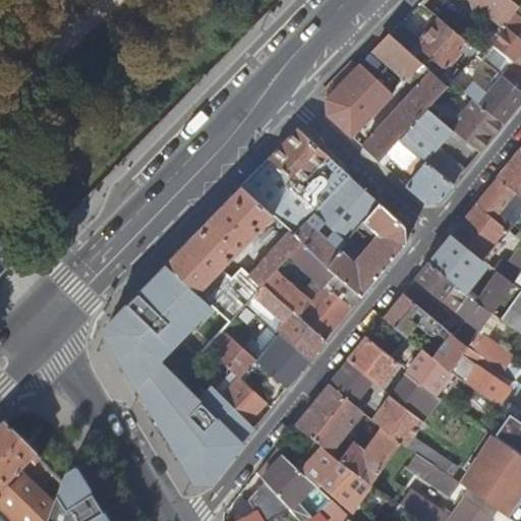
[(470,0),(501,25),(504,27),(515,14),(519,9),(509,0),(470,0)]
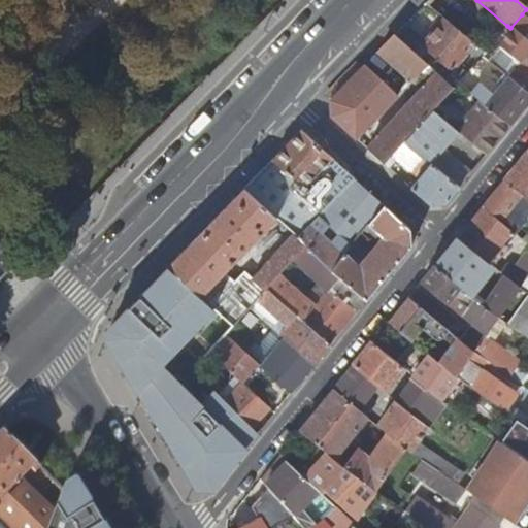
[(510,28),(527,41),(527,19),(522,14),(510,28)]
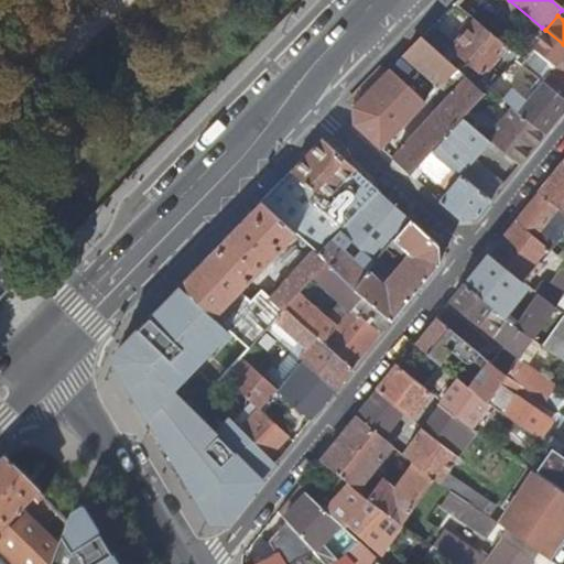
[(481,77),(508,47),(475,21),(449,51),(481,77)]
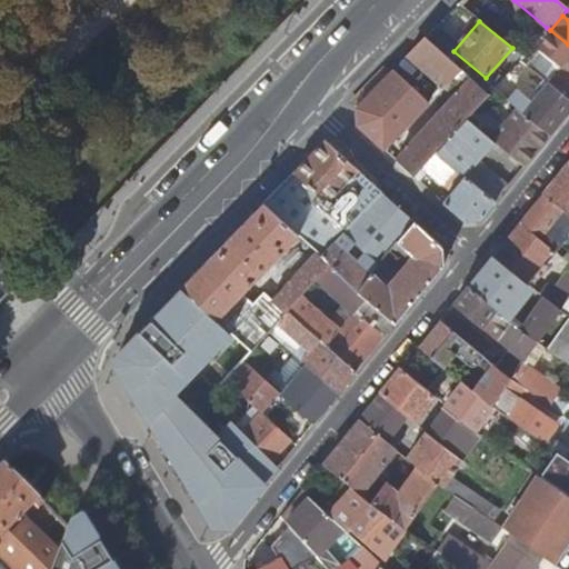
[(568,101),(568,45),(550,30),(547,28),(523,57),(525,58),(520,61),(549,85),(557,91),(568,101)]
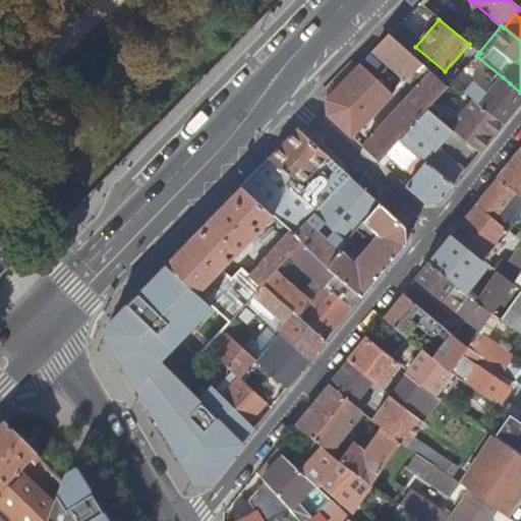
[(447,89),(391,36),(374,53),(406,81),(417,69),(421,73),(426,77),(403,104),(396,98),(393,101),(400,108),(363,147),(381,162),(400,140),(422,115),(427,109),(447,89)]
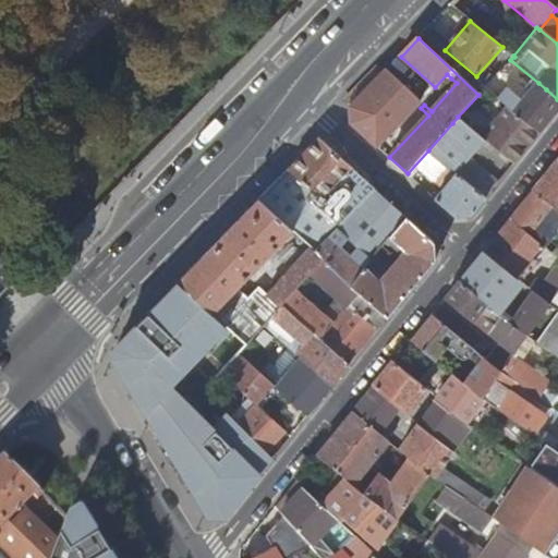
[(374,85),(373,84),(350,107),(351,123),(377,146),(422,101),(388,71),(374,85)]
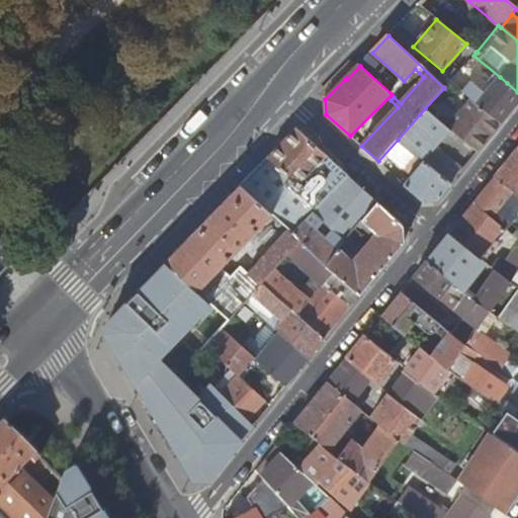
[(415,69),(404,81),(409,85),(419,73),(415,69)]
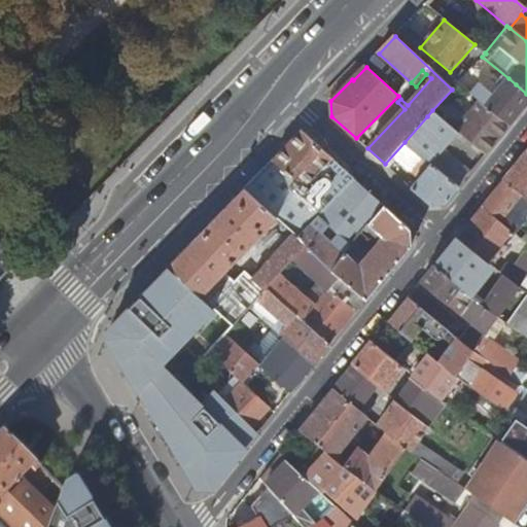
[(508,125),(526,102),(526,94),(516,84),(508,78),(493,96),(477,82),(468,92),(481,102),(508,125)]
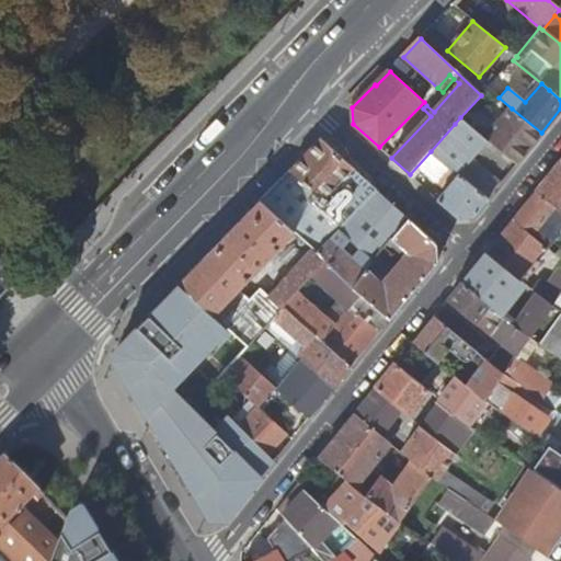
[(517,163),(541,133),(512,109),(500,123),(487,139),(511,159),(517,163)]
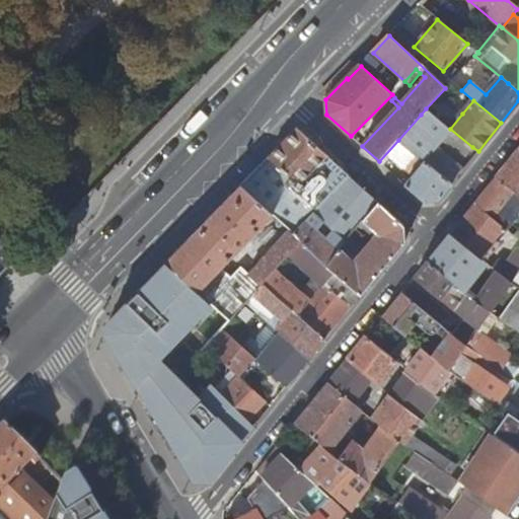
[(453,182),(462,170),(458,166),(472,147),(450,129),(445,125),(426,108),(421,115),(398,140),(453,182)]
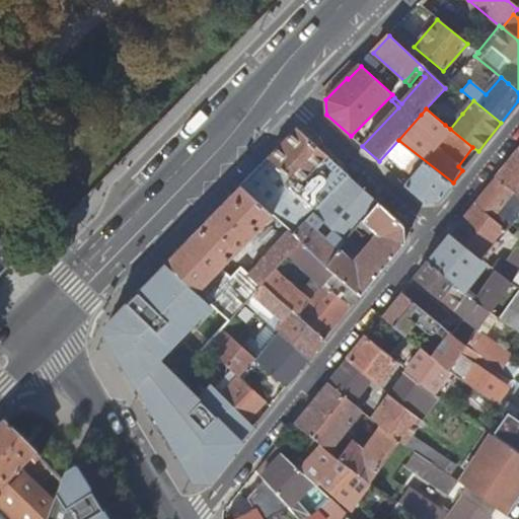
[(450,129),(462,114),(457,110),(445,125),(450,129)]
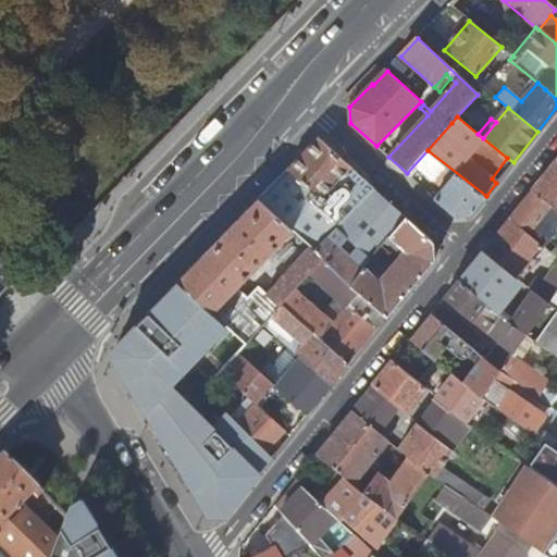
[(342,223),(375,189),(319,138),(288,170),(310,190),(321,200),(320,201),(342,223)]
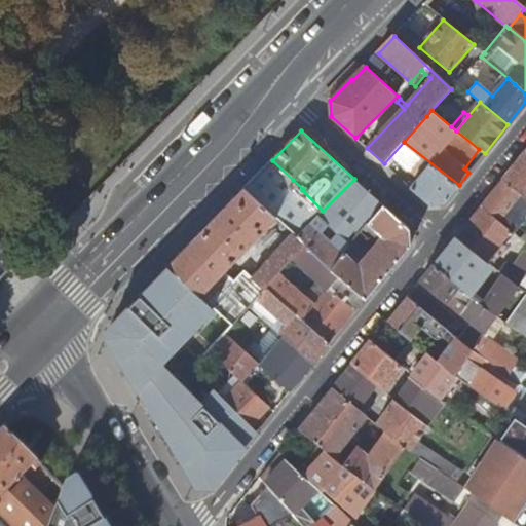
[(443,203),(459,185),(404,142),(384,163),(388,167),(395,160),(418,179),(410,188),(429,205),(443,203)]
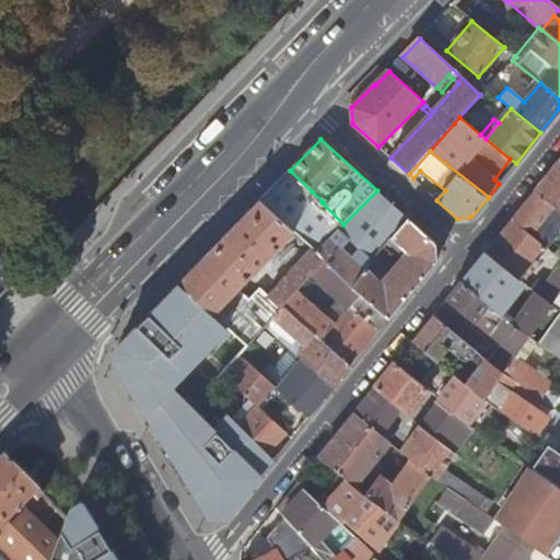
[(559,162),(535,193),(559,211),(559,162)]
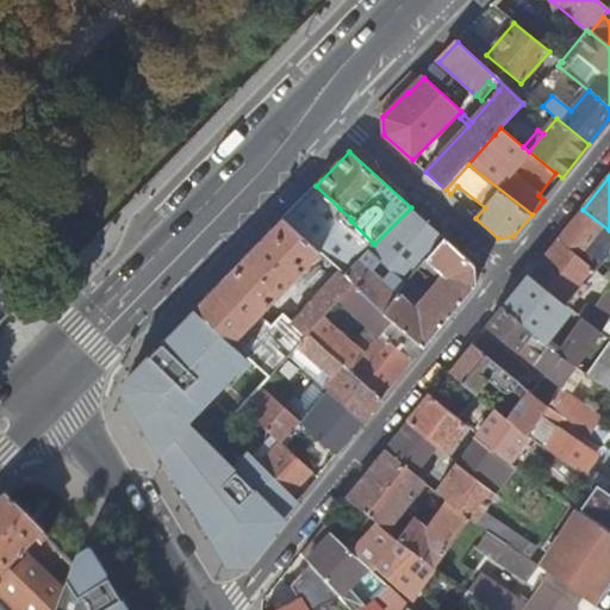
[(340,209),(316,186),(284,218),(307,241),(340,209)]
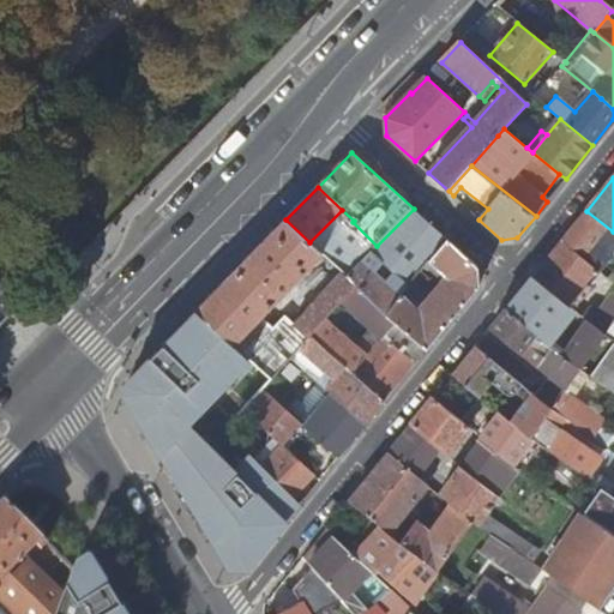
[(429,260),(446,240),(414,209),(377,246),(345,276),(344,277),(355,287),(386,313),(401,296),(429,260)]
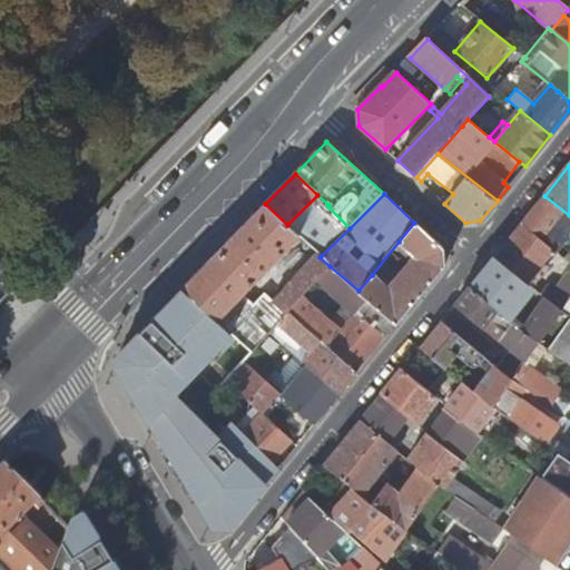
[(321,256),(350,228),(327,206),(328,205),(317,195),(287,225),(300,236),(317,254),(321,256)]
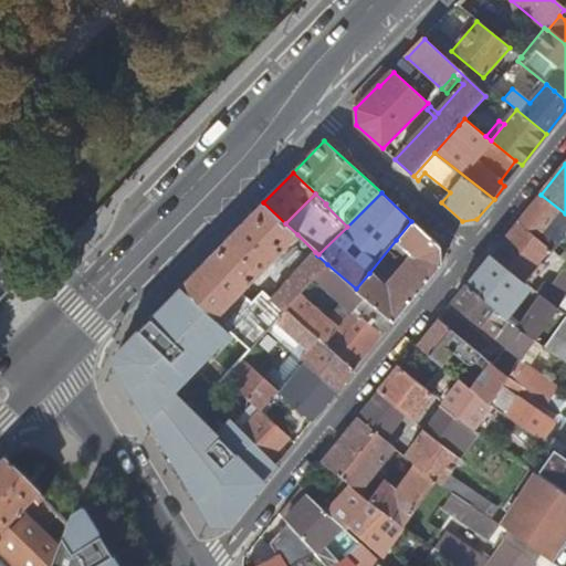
[(565,213),(541,195),(517,223),(549,250),(564,233),(565,234),(565,213)]
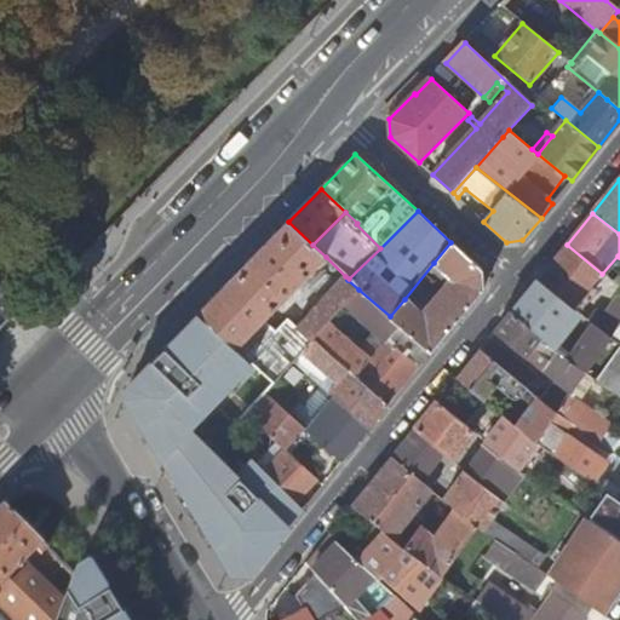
[(348,280),(349,279),(345,276),(297,328),(287,320),(276,332),(263,321),(326,257),(313,245),(288,222),(197,314),(252,363),(274,383),(293,362),(303,352),(314,339),(328,325),(344,306),(359,290),(348,280)]
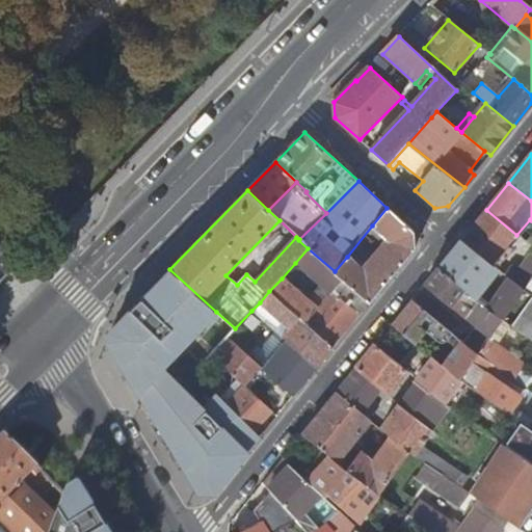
[(414,232),(387,208),(372,225),(391,243),(366,273),(347,257),(335,271),(342,278),(370,302),(415,247),(414,232)]
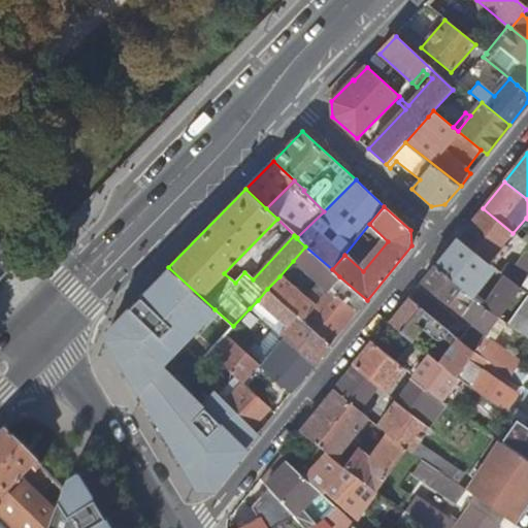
[(483,208),(458,237),(483,258),(488,262),(513,233),(483,208)]
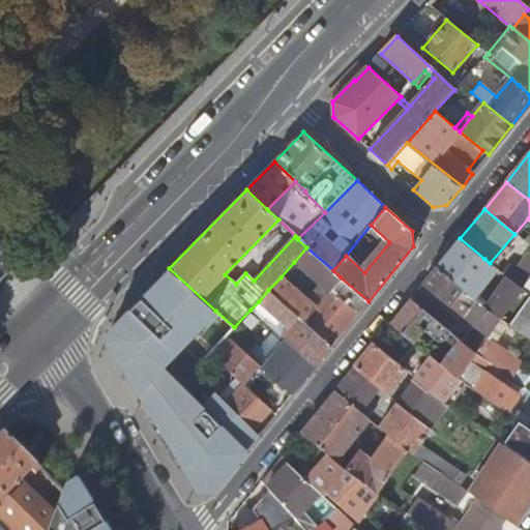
[(524,241),(520,237),(514,243),(519,246),(524,241)]
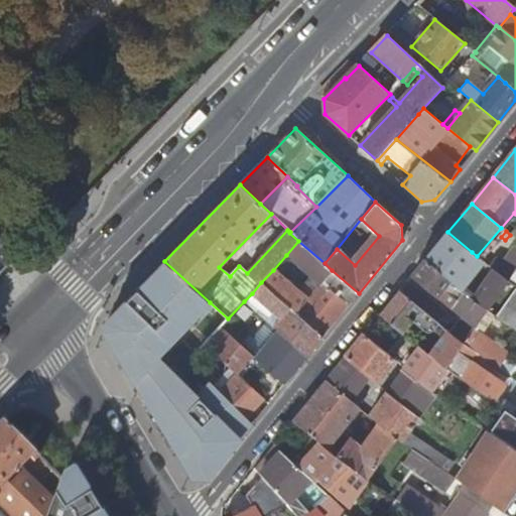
[(447,232),(425,259),(458,286),(480,258),(477,256),(472,252),(447,232)]
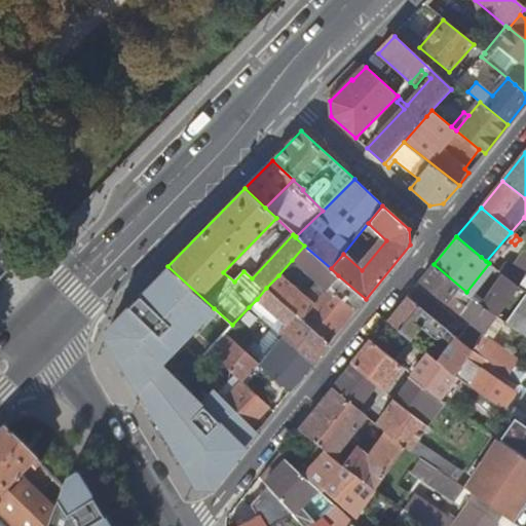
[(326,291),(338,275),(331,268),(304,246),(292,260),(326,291)]
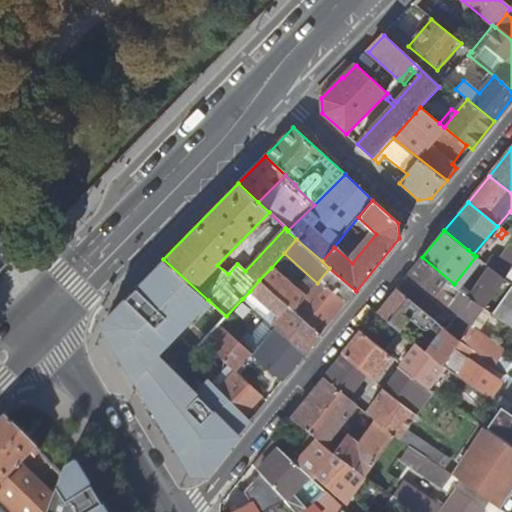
[(485,264),(504,279),(511,268),(511,248),(501,264),(490,256),(485,264)]
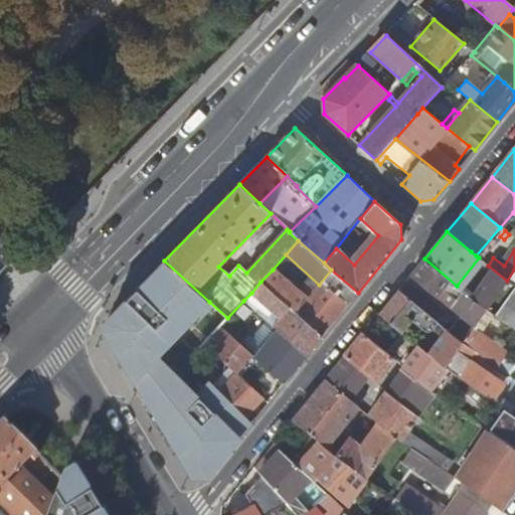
[(424,259),(411,275),(451,308),(464,292),(459,289),(457,286),(424,259)]
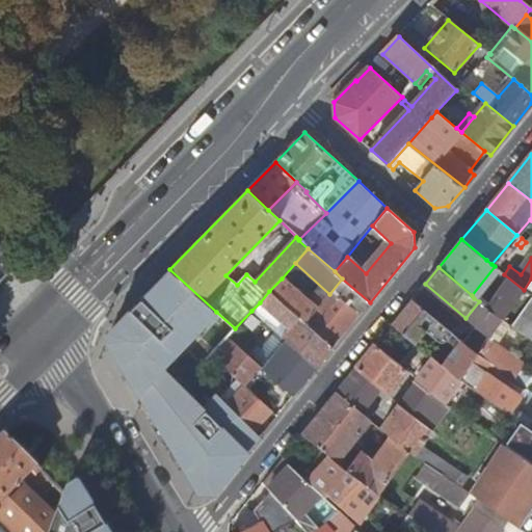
[(163,370),(216,312),(169,269),(137,302),(109,335),(109,345),(197,491),(213,494),(261,435),(255,429),(254,430),(221,397),(219,395),(206,409),(163,370)]
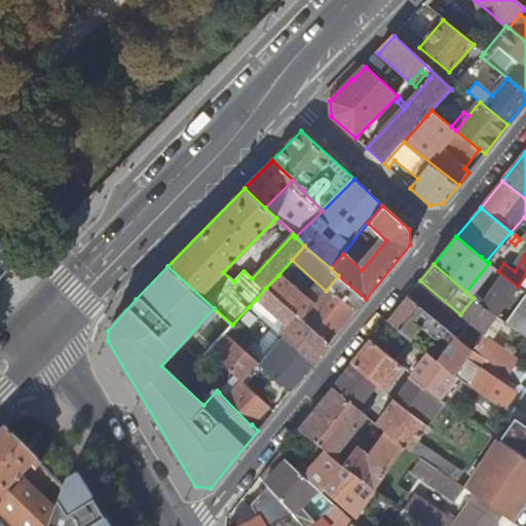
[(480,304),(496,317),(518,287),(498,271),(494,276),(498,279),(480,304)]
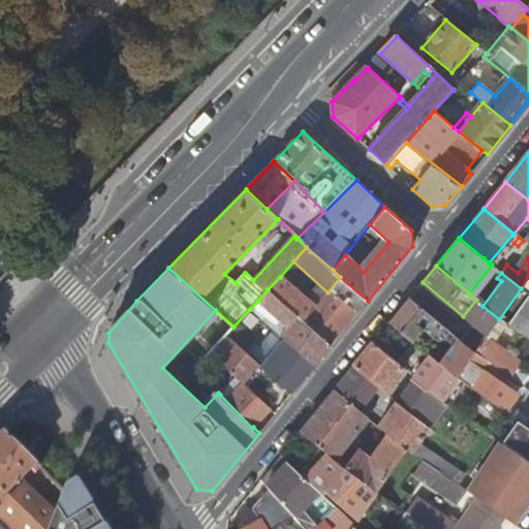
[(268,289),(287,306),(298,293),(280,277),(268,289)]
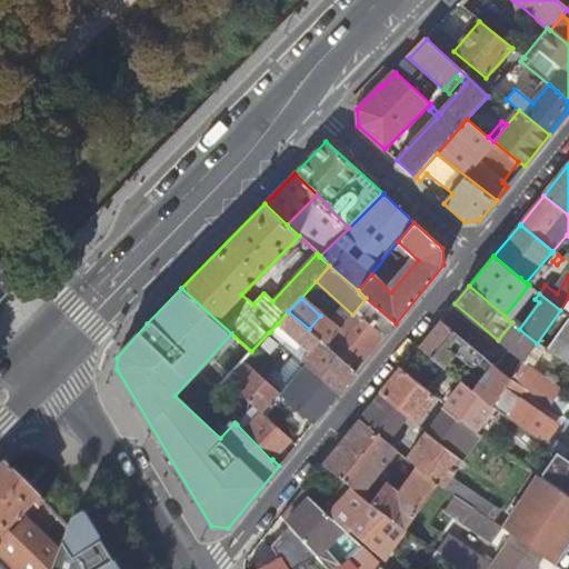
[(357,371),(396,323),(366,298),(352,315),(337,332),(320,316),(309,329),(357,371)]
